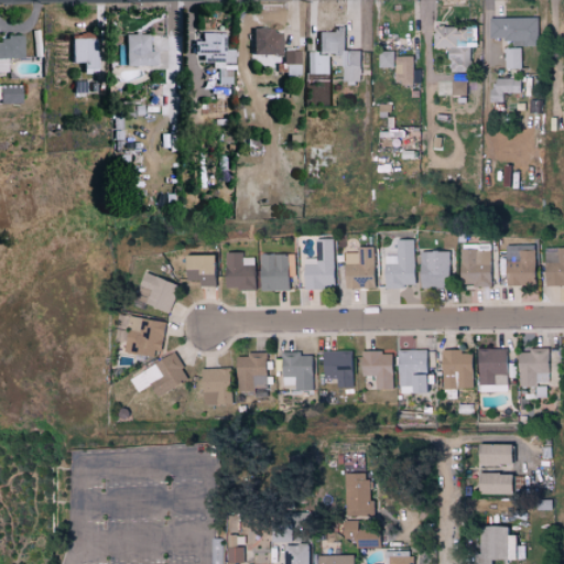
[(538,18),(488,18),(488,39),(512,40),(512,46),(537,46),(538,18)]
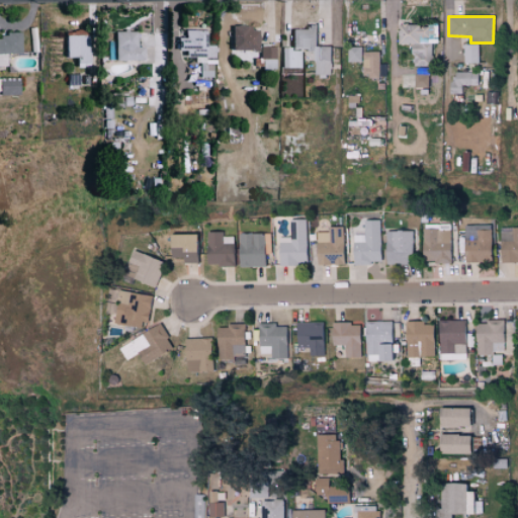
[(330,75),(330,47),(315,47),(315,24),(305,24),(305,29),(289,29),(289,48),(281,48),(281,67),(299,67),(299,50),(308,50),(308,61),(315,61),(314,75),(330,75)]
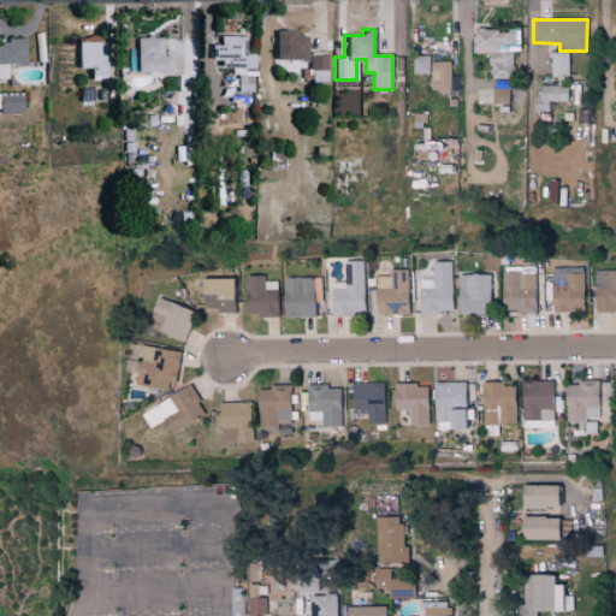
[(473,53),(489,53),(490,80),(513,78),(511,52),(519,52),(517,30),(472,30),(473,53)]
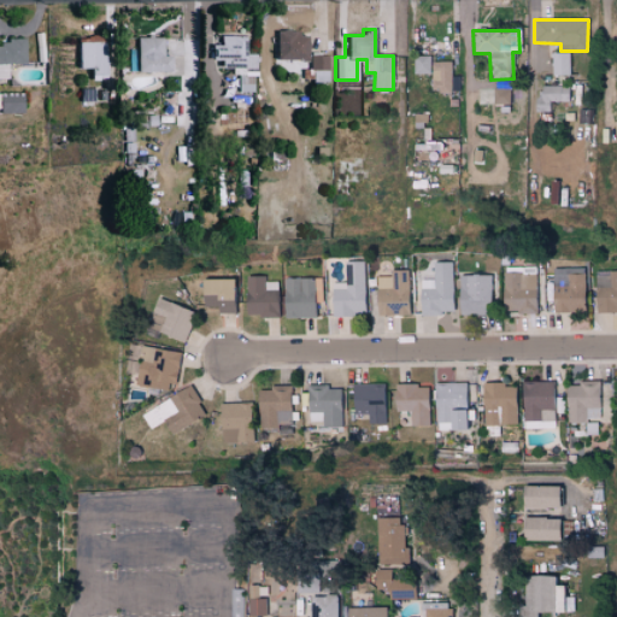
[(303,60),(304,33),(274,31),(272,59),(303,60)]
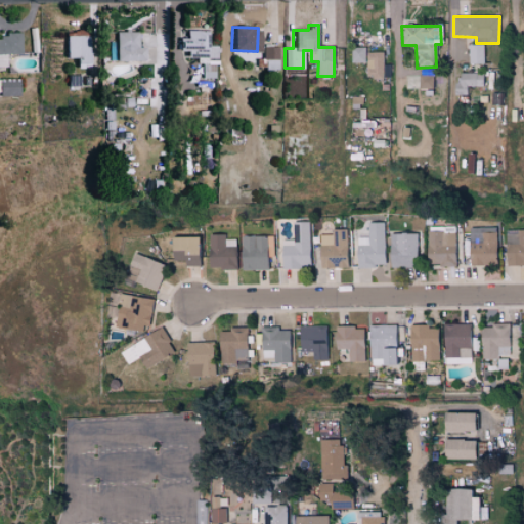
[(114,32),(113,60),(144,61),(144,47),(135,47),(136,32),(114,32)]
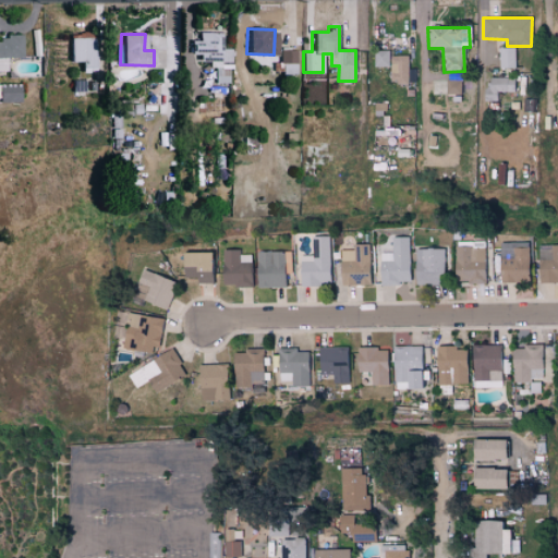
[(0,58),(21,58),(21,37),(0,37),(0,58)]
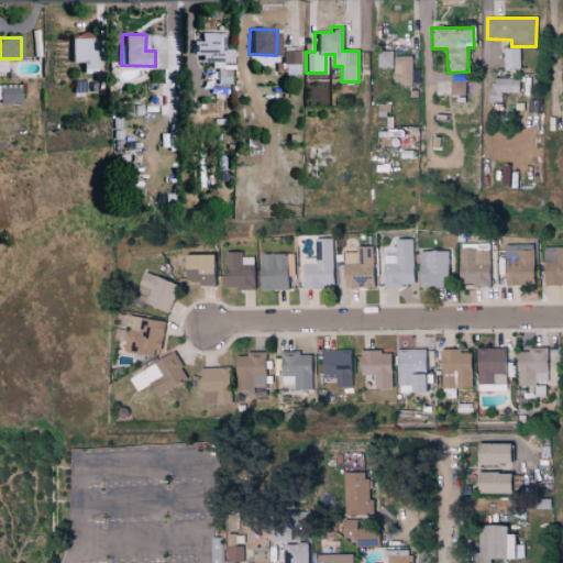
[(67,39),(67,62),(79,63),(79,68),(92,69),(92,57),(97,57),(98,39),(67,39)]
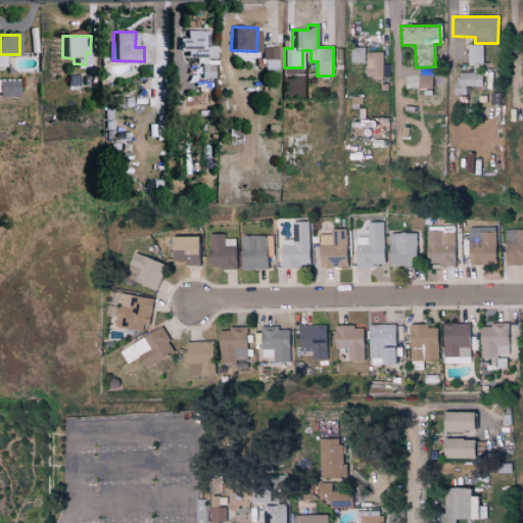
[(483,45),(467,45),(468,64),(483,64),(483,45)]
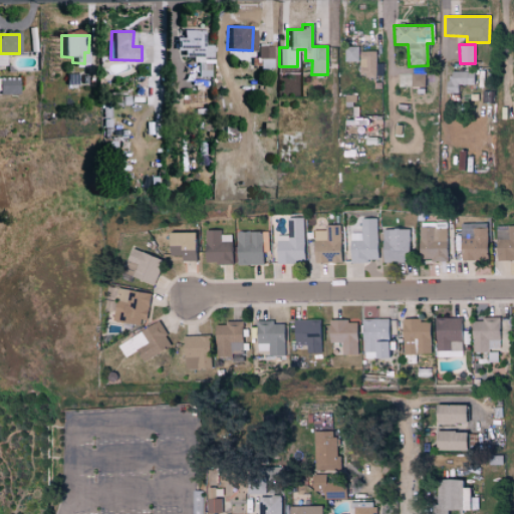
[(272,45),(258,46),(258,68),(272,67),(272,45)]
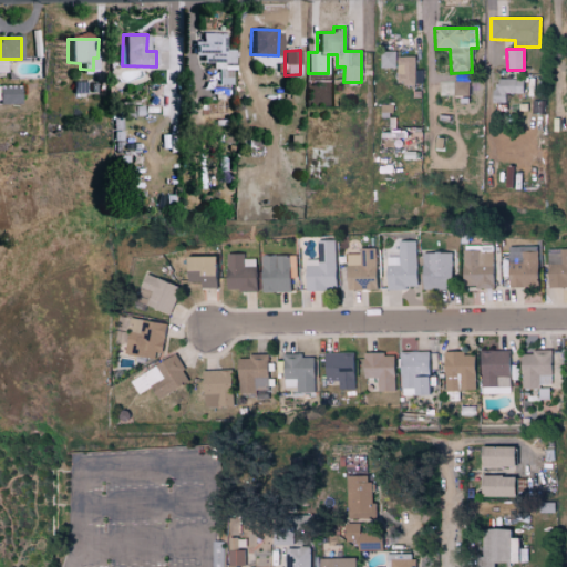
[(395,69),(397,52),(380,52),(380,68),(395,69)]
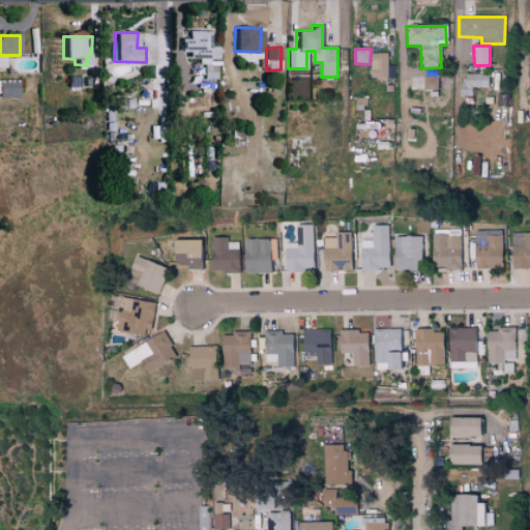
[(387,53),(371,53),(371,80),(388,80),(387,53)]
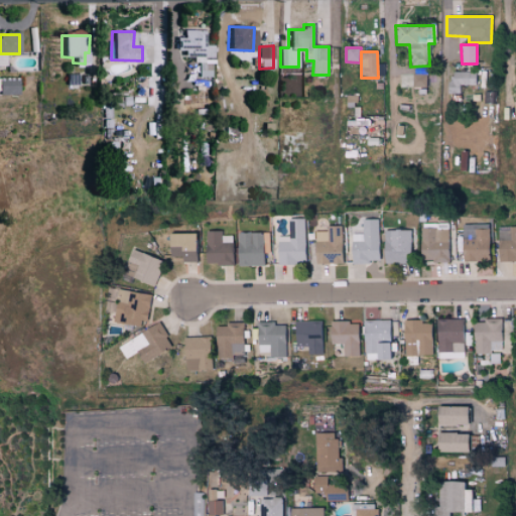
[(448,94),(460,94),(460,85),(478,86),(479,73),(449,72),(448,94)]
